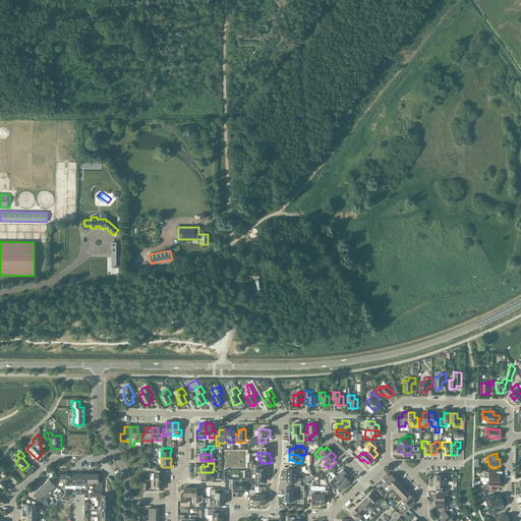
[(255,474),(267,474),(267,470),(266,470),(266,468),(259,468),(259,464),(251,464),(251,470),(255,470),(255,474)]
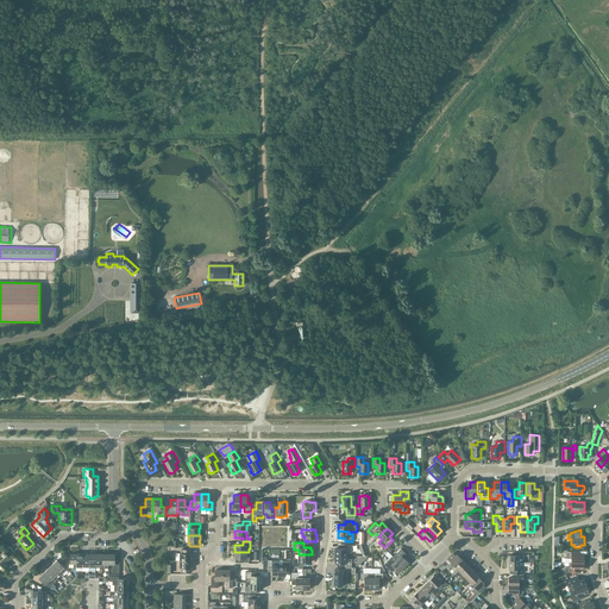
[(334,556),(346,556),(346,552),(351,552),(351,545),(343,545),(343,548),(336,548),(336,551),(334,551),(334,556)]
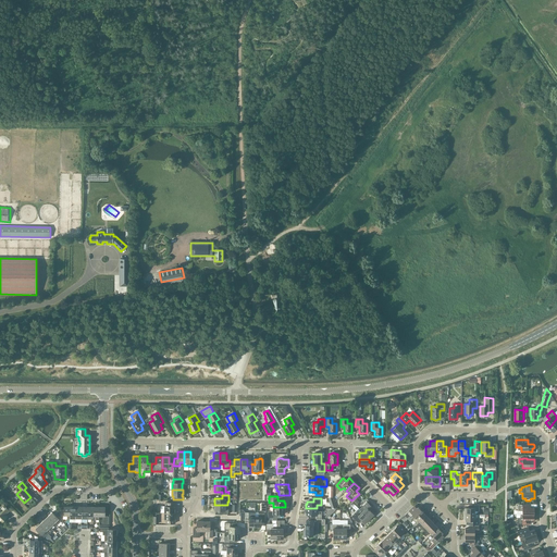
[(349,505),(356,511),(357,512),(360,509),(359,509),(353,502),(349,505)]
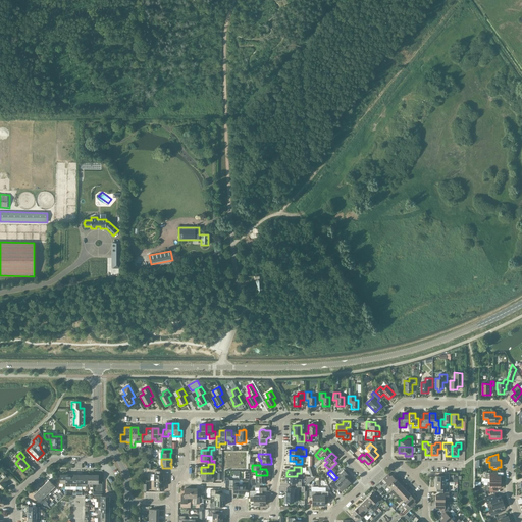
[(340,479),(346,486),(350,482),(346,477),(348,475),(344,470),(340,475),(336,477),(337,477),(340,479)]
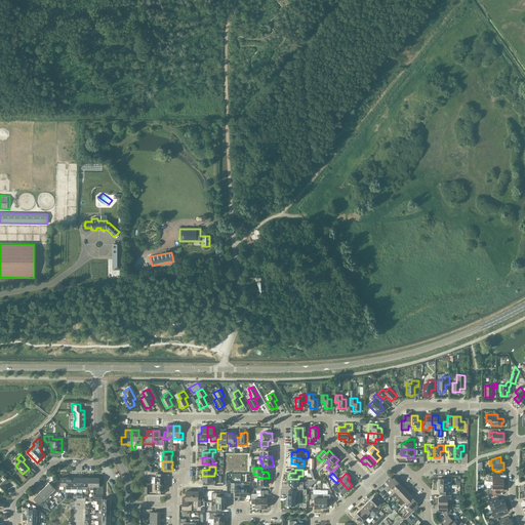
[(155,477),(155,483),(164,483),(164,477),(165,477),(165,474),(156,474),(156,477),(155,477)]
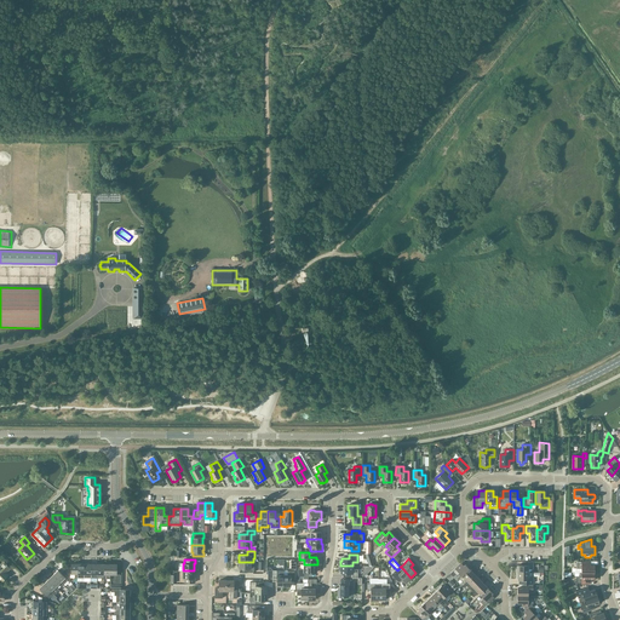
[(517,566),(516,572),(528,572),(528,568),(533,568),(533,562),(524,561),(524,566),(517,566)]
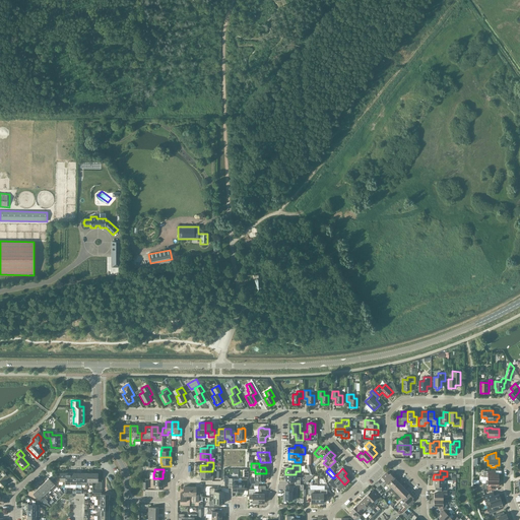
[(0,473),(0,486),(1,488),(6,482),(4,480),(8,476),(3,471),(0,473)]
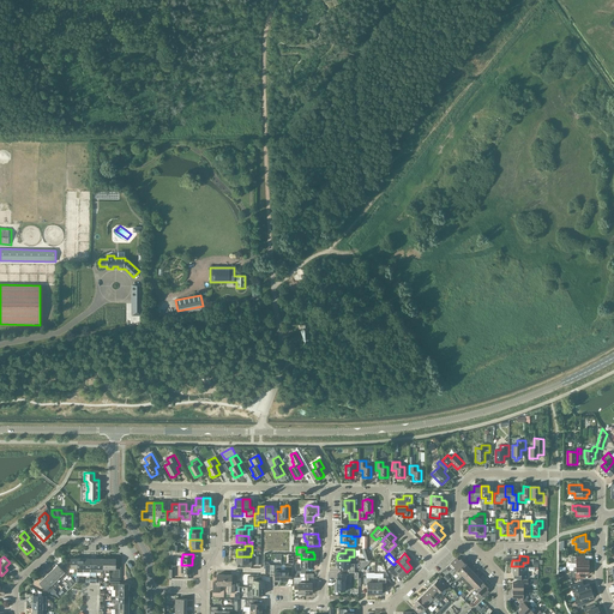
[(251,557),(236,557),(236,563),(245,563),(245,566),(252,566),(252,560),(251,560),(251,557)]
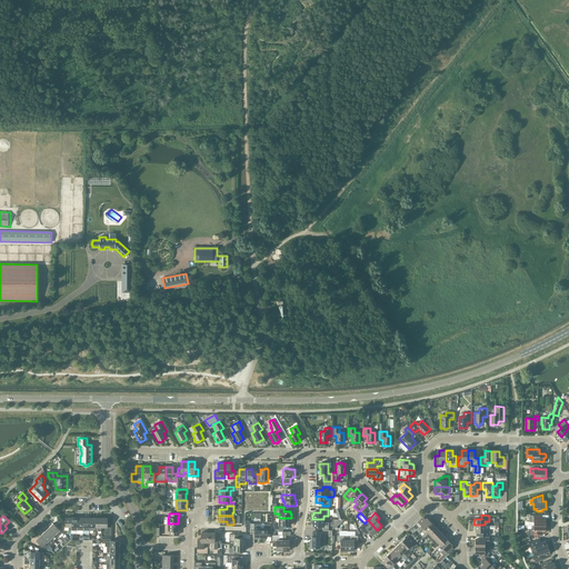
[(533,526),(545,526),(545,519),(538,519),(538,516),(529,516),(529,521),(533,521),(533,526)]
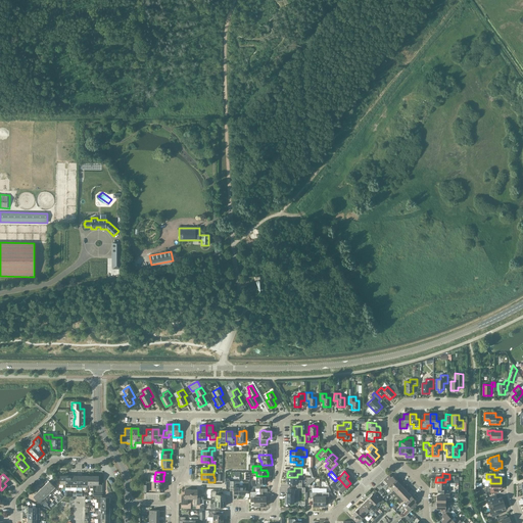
[(390,486),(396,480),(392,476),(391,477),(388,475),(380,483),(382,486),(384,484),(385,485),(387,483),(390,486)]
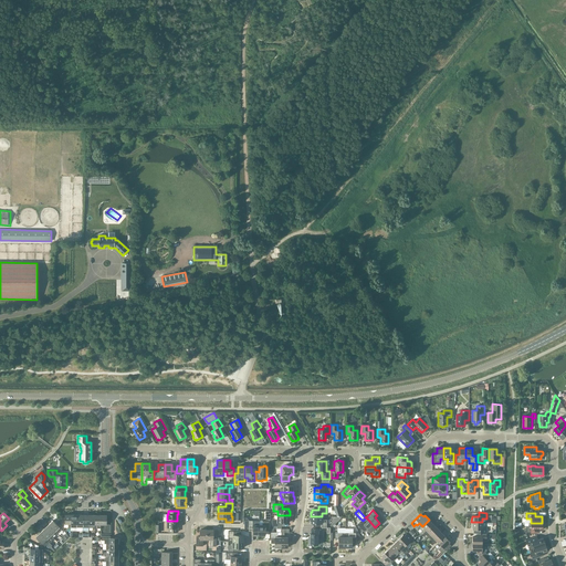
[(107,515),(101,515),(101,524),(104,524),(104,532),(109,532),(109,524),(106,524),(107,515)]
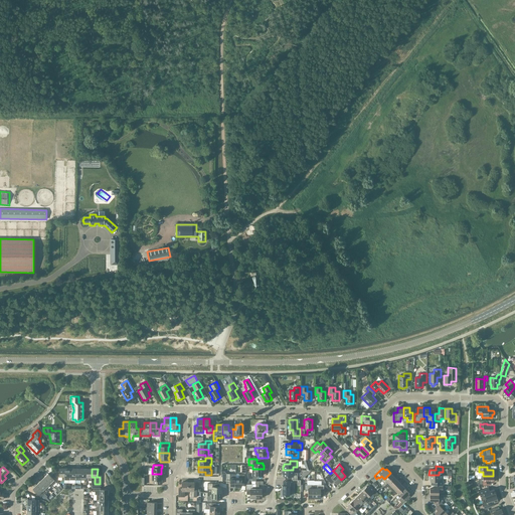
[(264,469),(252,469),(252,473),(248,473),(247,481),(255,481),(255,475),(263,475),(263,474),(264,474),(264,469)]
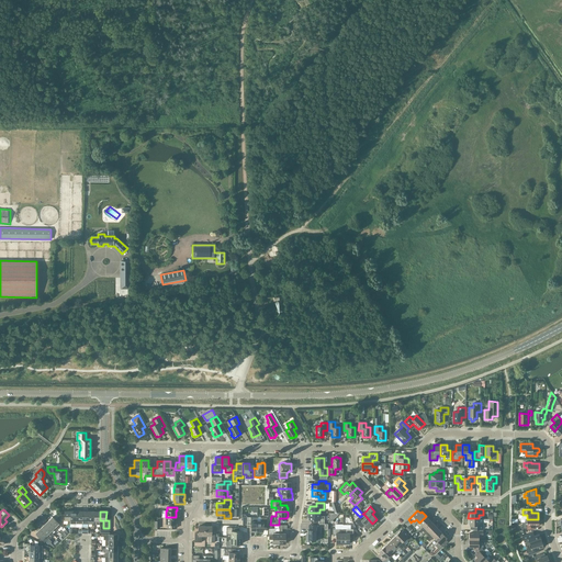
[(319,513),(308,513),(308,517),(308,519),(316,519),(316,524),(324,524),(324,516),(319,516),(319,513)]
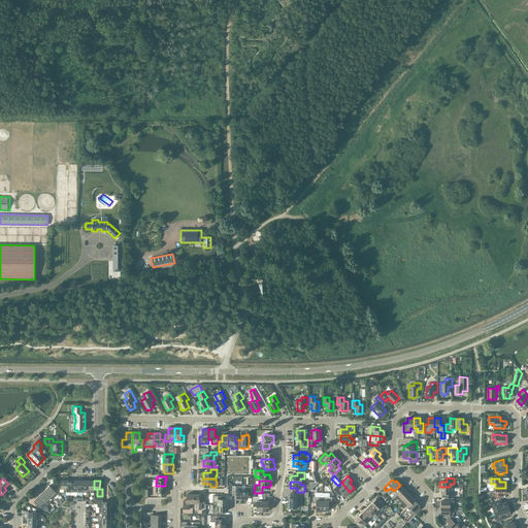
[(241,490),(241,486),(232,486),(232,485),(229,483),(227,483),(227,489),(228,489),(228,492),(232,492),(235,492),(235,499),(241,499),(241,490)]
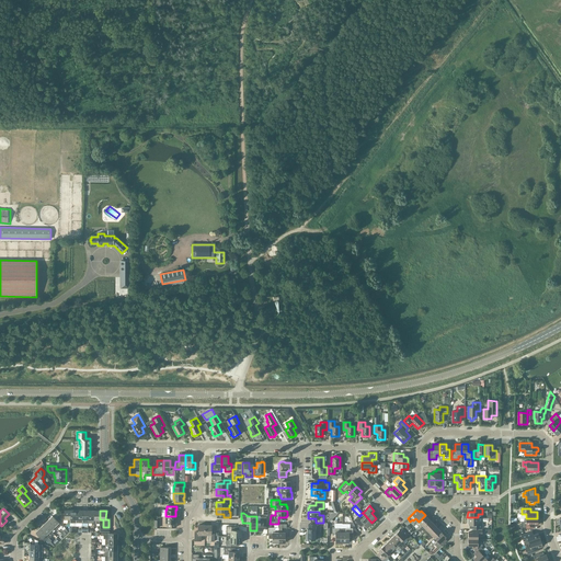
[(371,523),(365,515),(363,513),(359,516),(358,515),(353,519),(359,525),(363,523),(367,527),(371,523)]
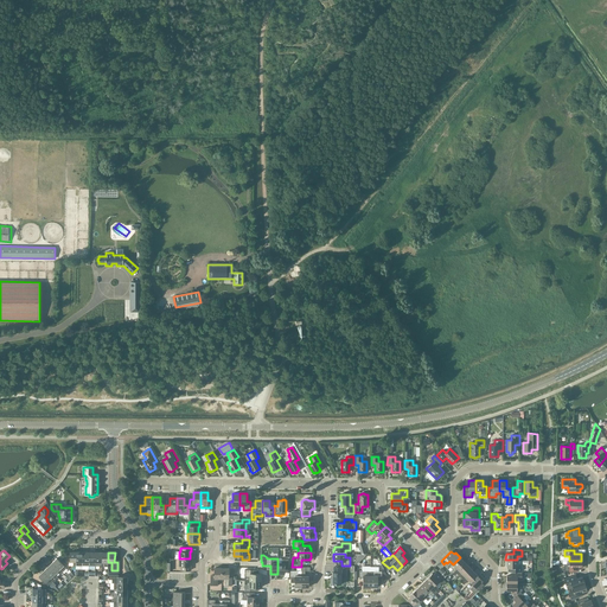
[(453,564),(451,567),(454,570),(454,572),(464,562),(460,557),(453,564)]
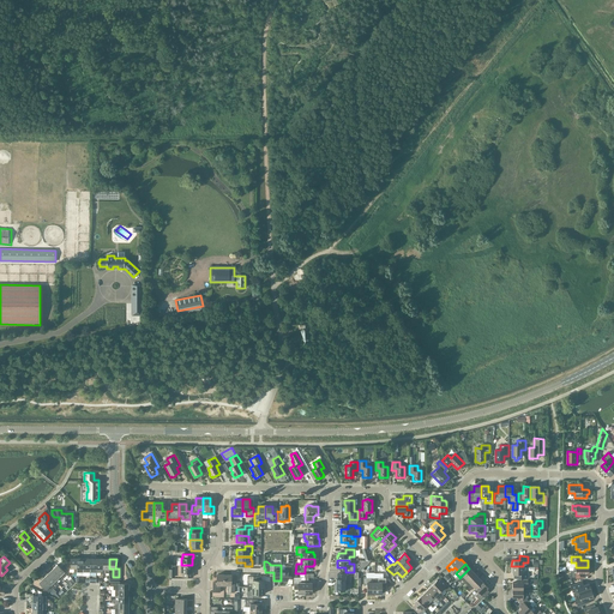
[(58,565),(53,569),(62,579),(67,575),(58,565)]
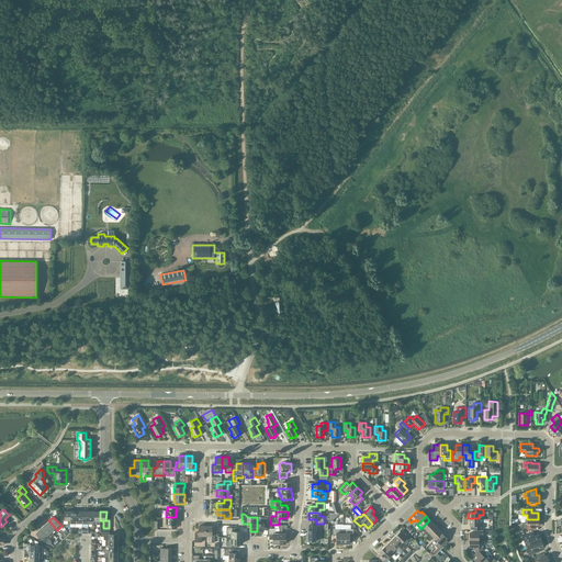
[(176,517),(166,517),(166,524),(167,524),(167,528),(177,528),(177,524),(176,524),(176,517)]
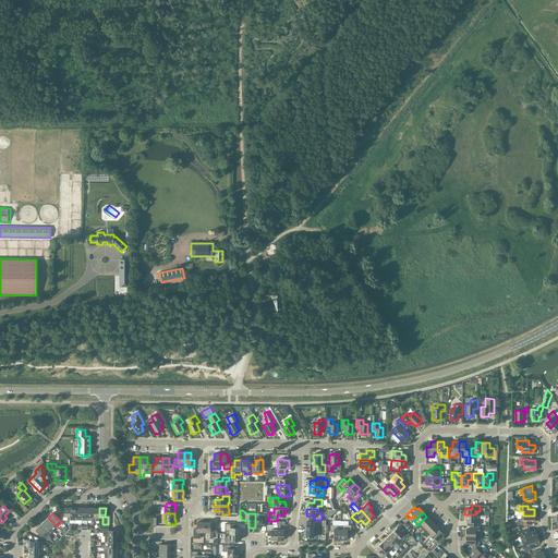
[(258,518),(255,518),(255,528),(262,528),(262,521),(265,521),(265,513),(258,513),(258,518)]
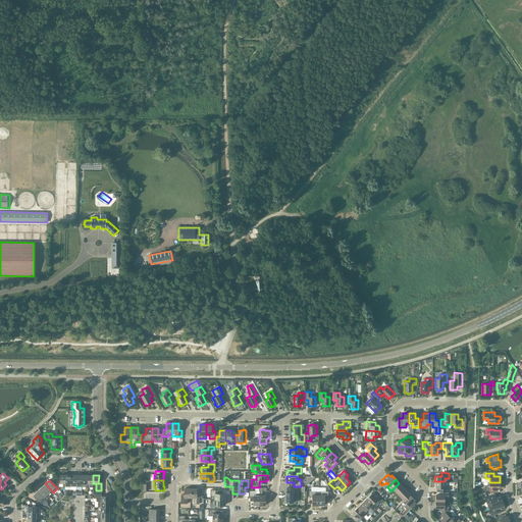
[(445,481),(434,481),(434,486),(435,486),(435,487),(442,487),(442,491),(449,491),(449,485),(445,485),(445,481)]
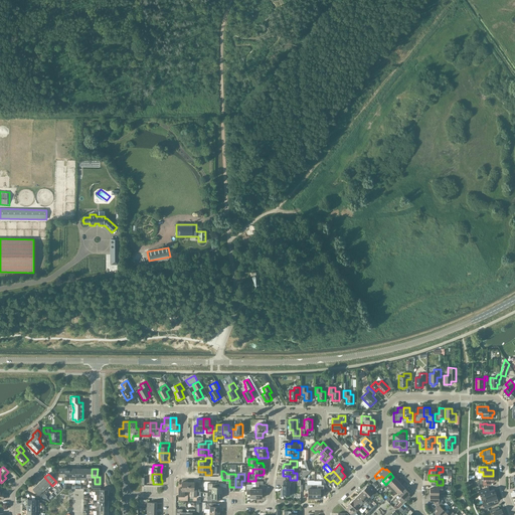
[(493,482),(493,476),(483,476),(481,475),(481,479),(479,479),(478,485),(486,485),(487,482),(493,482)]
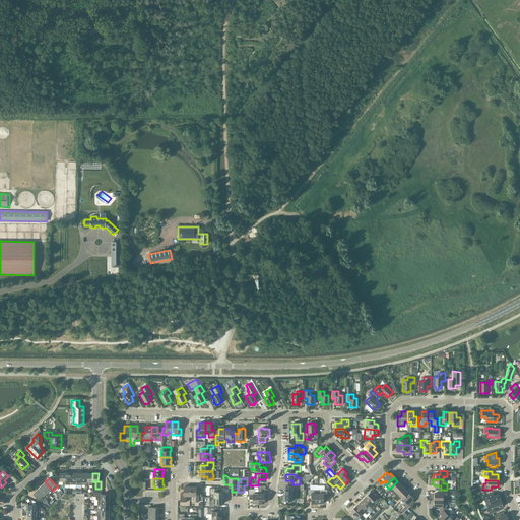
[(53,491),(45,481),(41,485),(47,492),(49,490),(51,492),(53,491)]
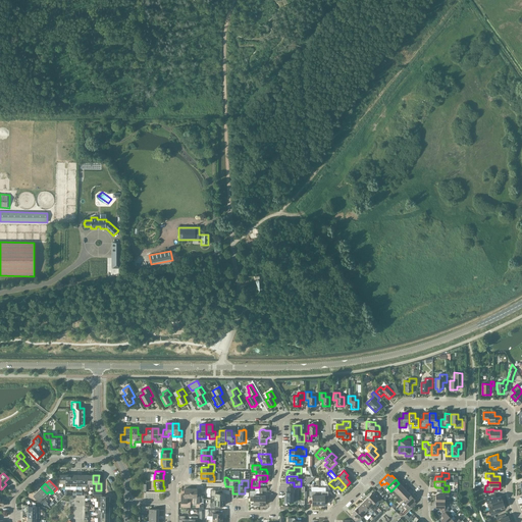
[(390,491),(390,490),(388,492),(390,494),(393,492),(395,494),(403,487),(399,483),(390,491)]
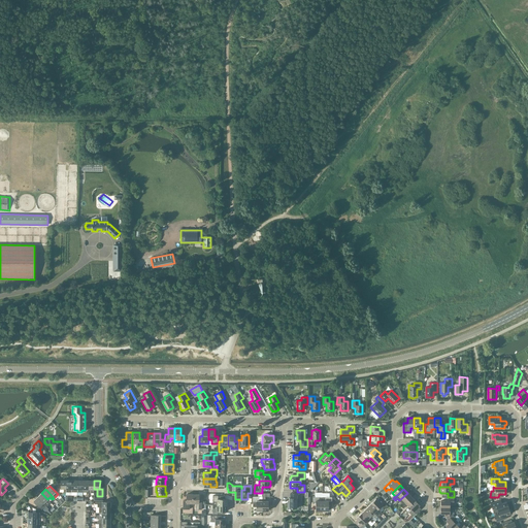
[(41,493),(37,497),(45,505),(46,506),(51,502),(47,499),(41,493)]
